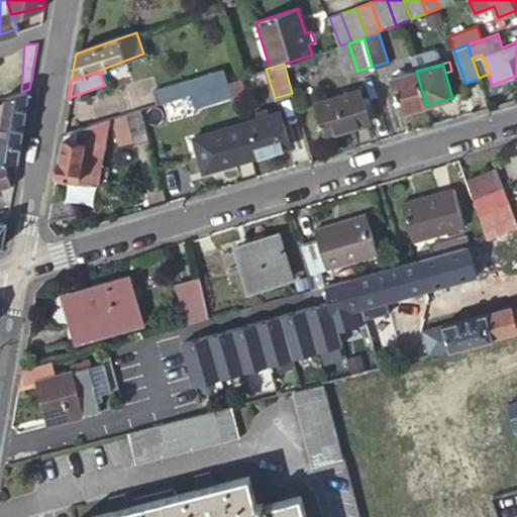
[(401,112),(426,105),(416,71),(392,78),(401,112)]
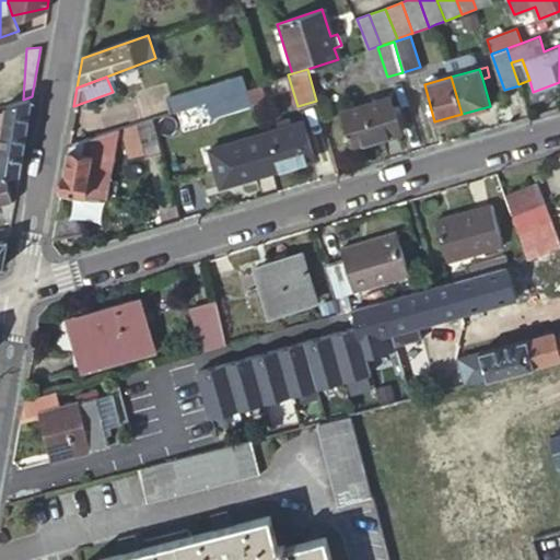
[(208,101),(218,97),(213,82),(163,97),(167,113),(208,101)]
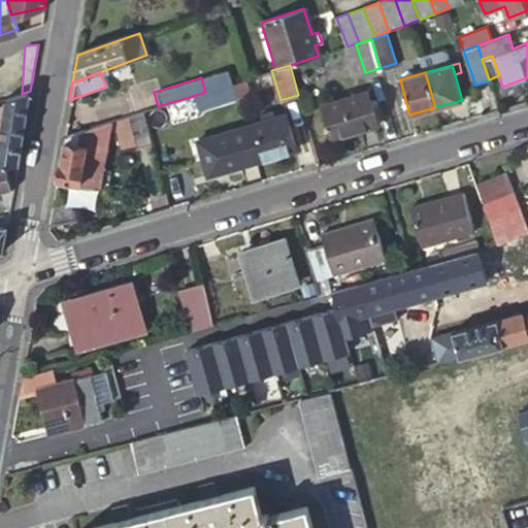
[(237,96),(233,83),(213,89),(218,102),(237,96)]
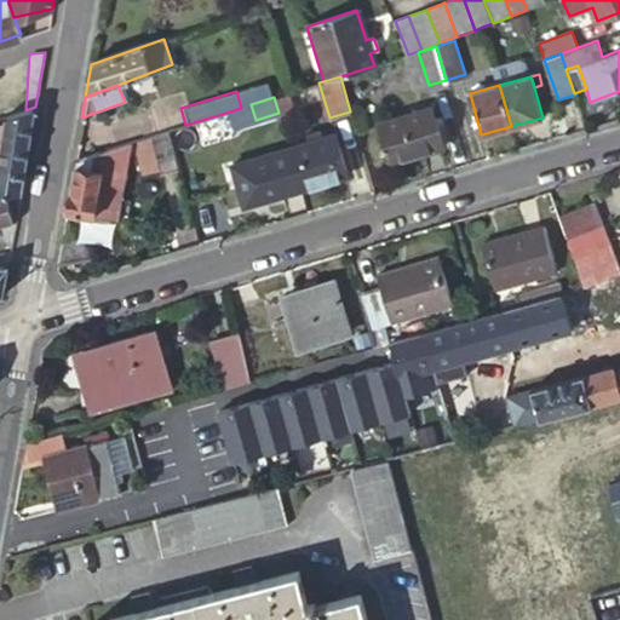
[(256,120),(251,104),(241,108),(230,112),(234,126),(256,120)]
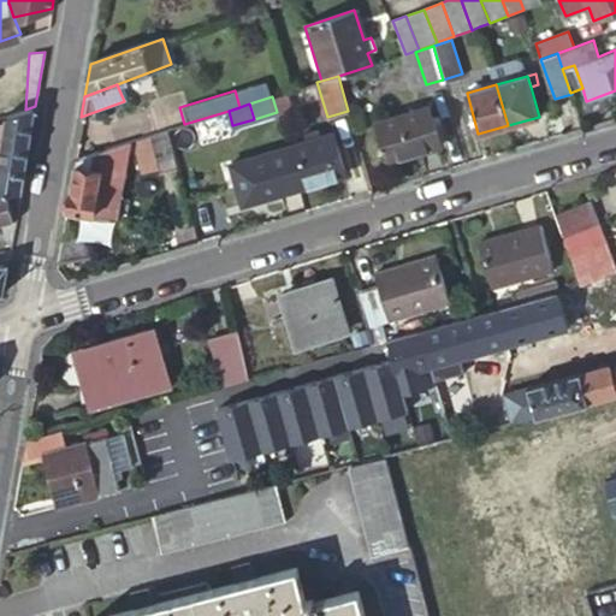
[(35,106),(25,110),(0,118),(0,144),(3,144),(4,144),(9,144),(28,148),(35,106)]
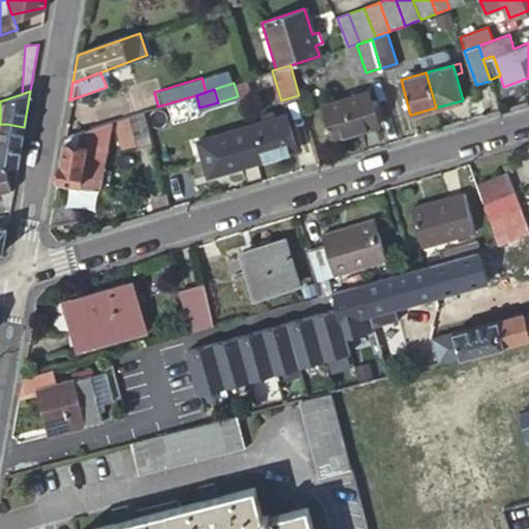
[(334,138),(378,125),(368,91),(323,104),(334,138)]
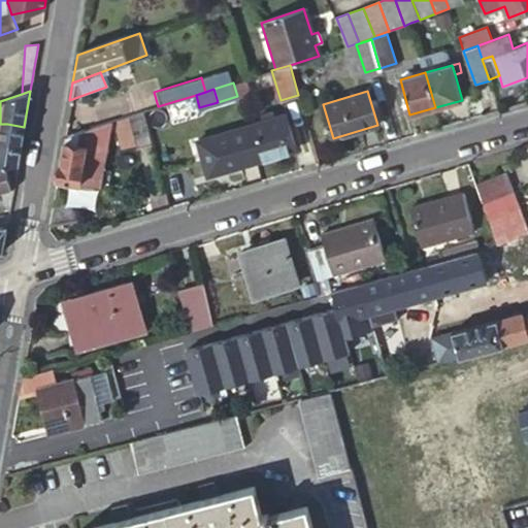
[(152,142),(142,110),(127,116),(134,141),(135,146),(152,142)]
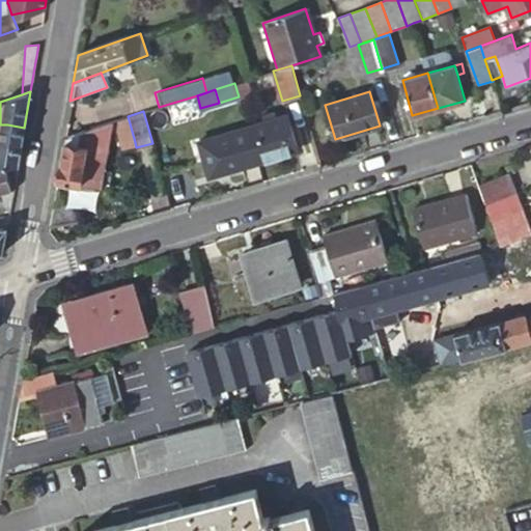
[(258,161),(258,162),(298,149),(287,114),(276,118),(275,113),(262,116),(263,121),(248,127),(258,161)]
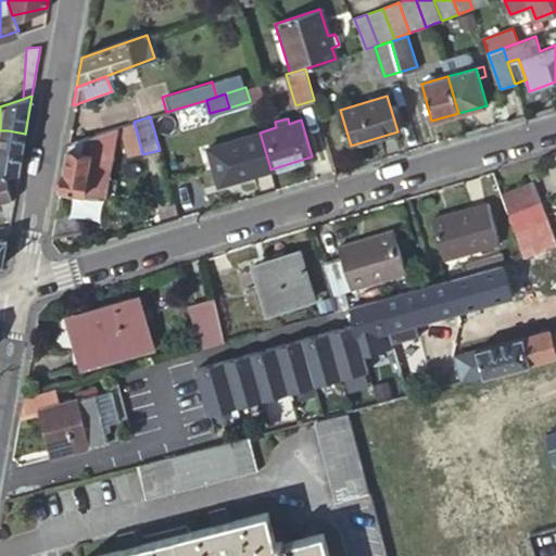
[(134,122),(117,127),(126,153),(141,149),(134,122)]
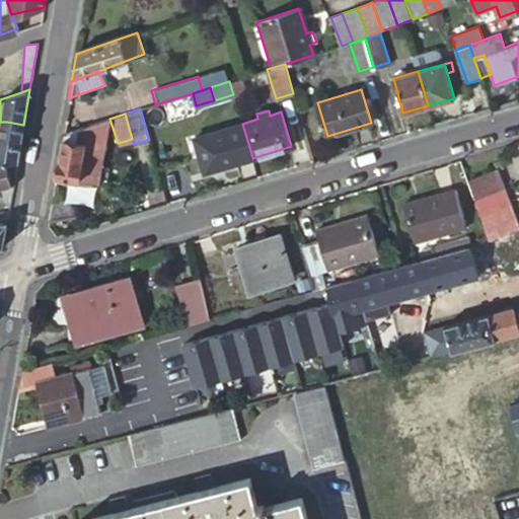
[(104,120),(61,135),(54,178),(94,184),(104,120)]
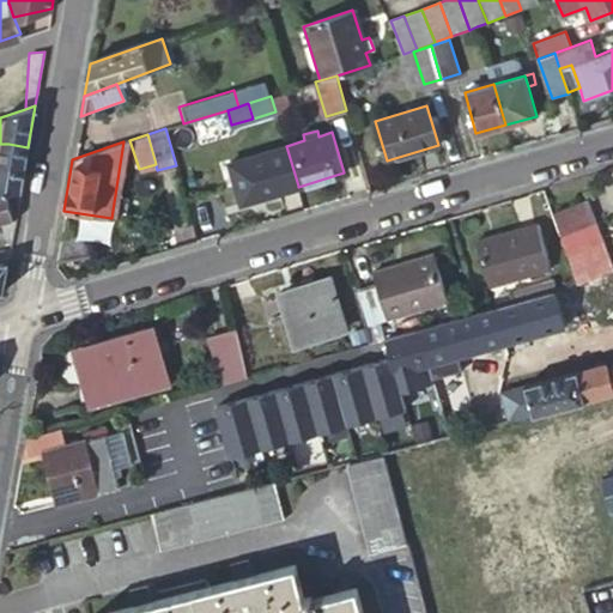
[(25,168),(28,147),(8,144),(4,144),(2,144),(0,144),(0,163),(0,164),(25,168)]
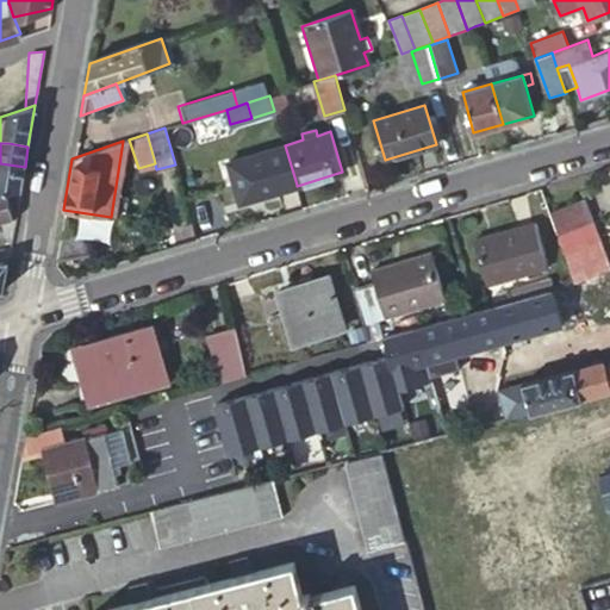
[(242,203),(297,186),(297,185),(285,145),(230,162),(242,203)]
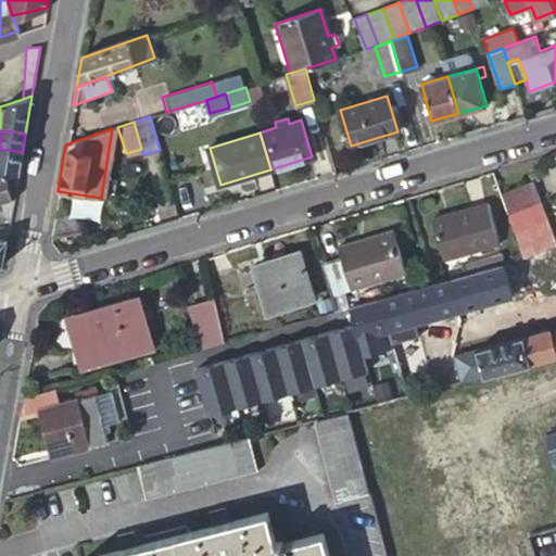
[(20,169),(23,152),(0,149),(0,148),(0,175),(4,174),(20,169)]
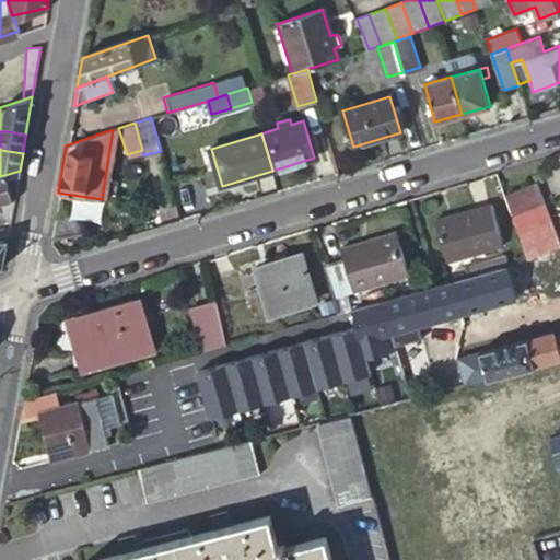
[(11,201),(14,200),(20,171),(4,175),(11,201)]
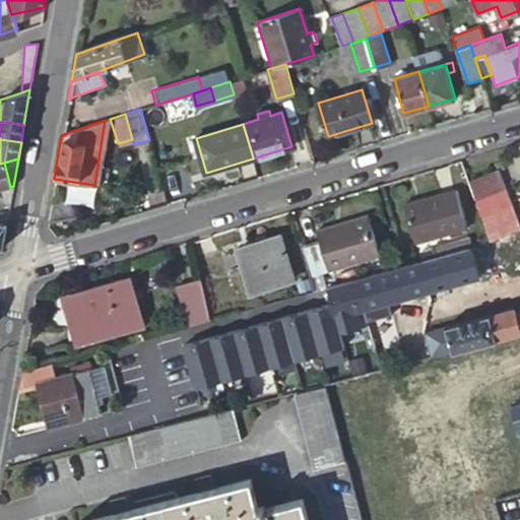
[(0,164),(0,189),(10,187),(4,163),(0,164)]
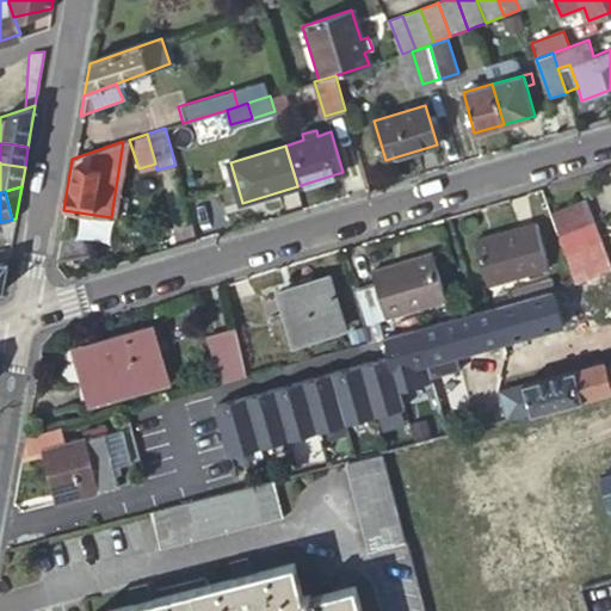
[(584,198),(553,210),(562,233),(593,221),(584,198)]
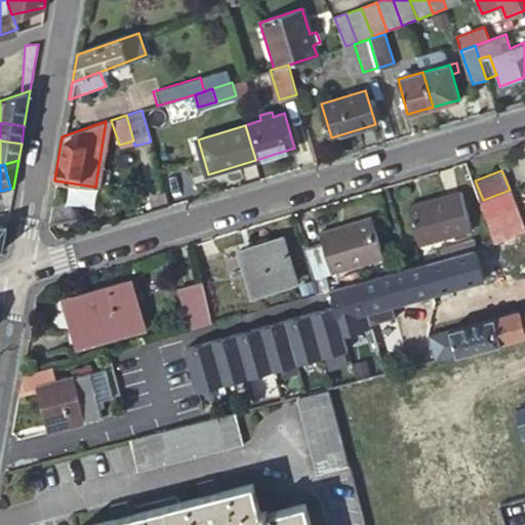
[(458,190),(406,205),(417,244),(470,228),(458,190)]
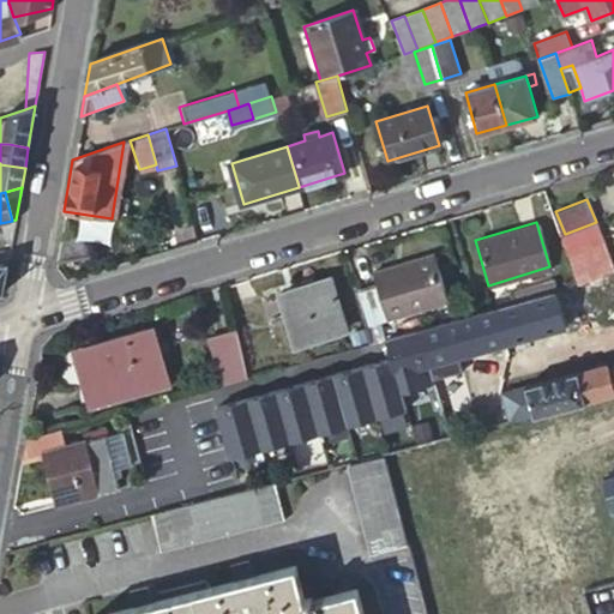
[(613,272),(613,271),(613,264),(597,222),(596,222),(565,234),(583,281),(613,272)]
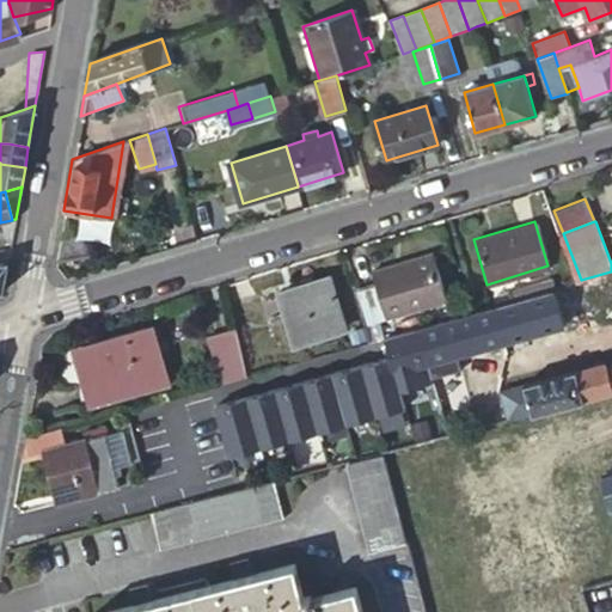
[(83,237),(57,242),(53,263),(85,256),(83,237)]
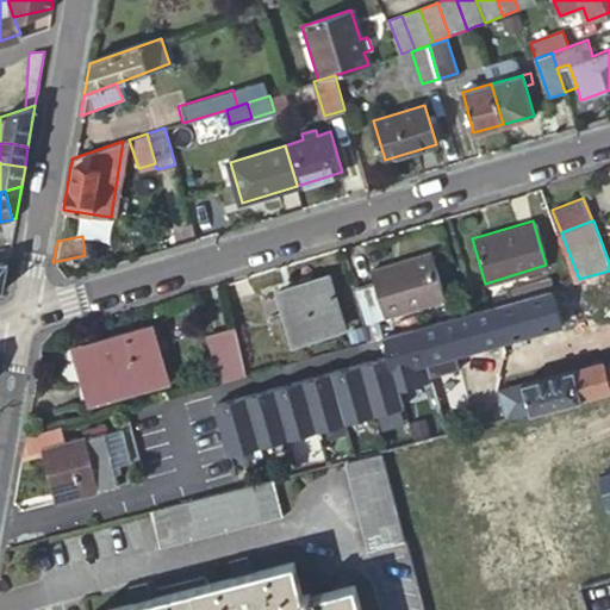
[(348,290),(358,324),(442,299),(428,251),(368,269),(372,282),(348,290)]
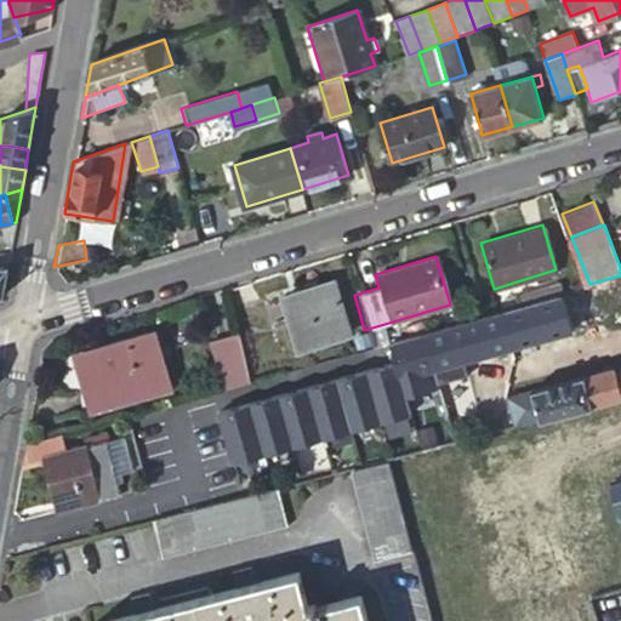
[(620,320),(620,275),(590,284),(587,285),(559,295),(569,328),(605,317),(608,325),(620,320)]
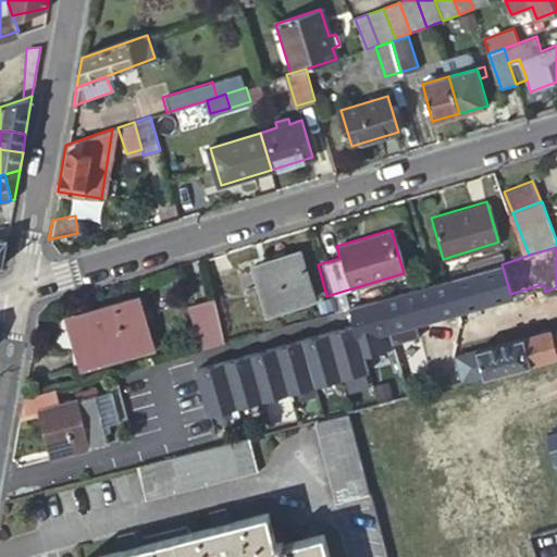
[(291,250),(249,262),(262,310),(305,298),(291,250)]
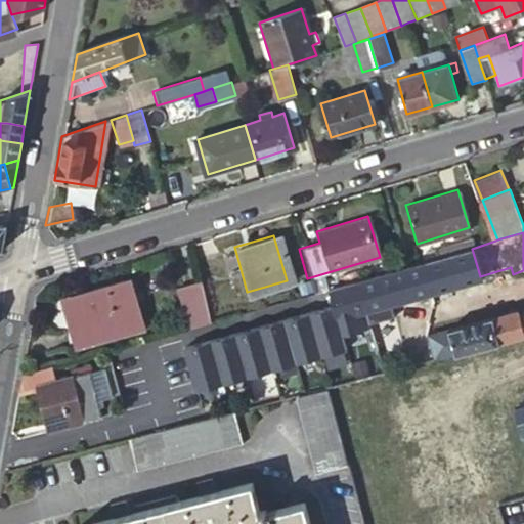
[(470,243),(440,251),(442,257),(472,249),(470,243)]
